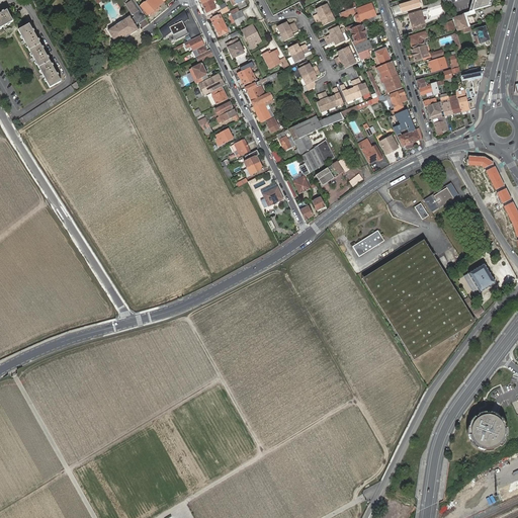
[(132,0),(125,4),(133,15),(138,11),(132,0)]
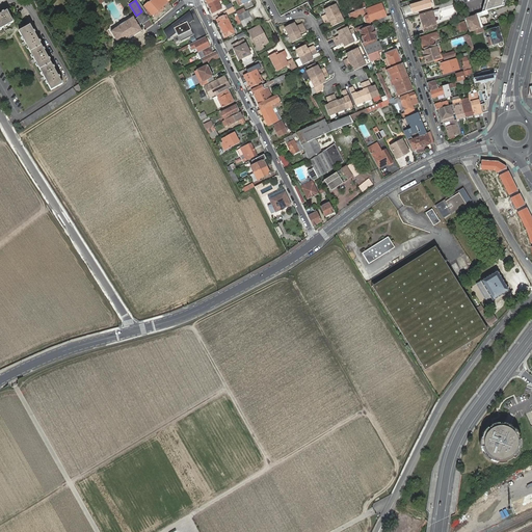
[(137,0),(135,0),(141,11),(144,10),(137,0)]
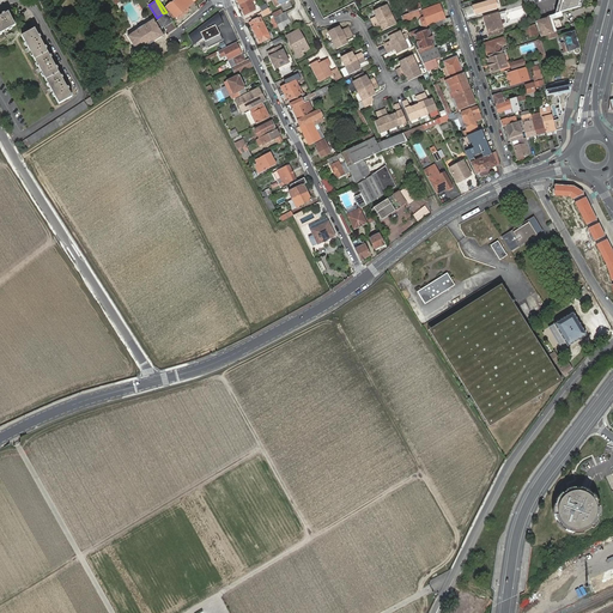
[(190,0),(176,0),(171,5),(170,4),(165,7),(173,19),(176,16),(176,17),(187,7),(193,2),(190,0)]
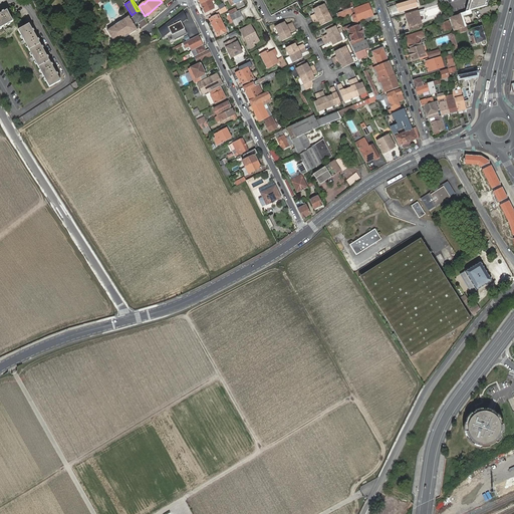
[(211,2),(215,0),(208,0),(200,4),(205,13),(214,8),(211,2)]
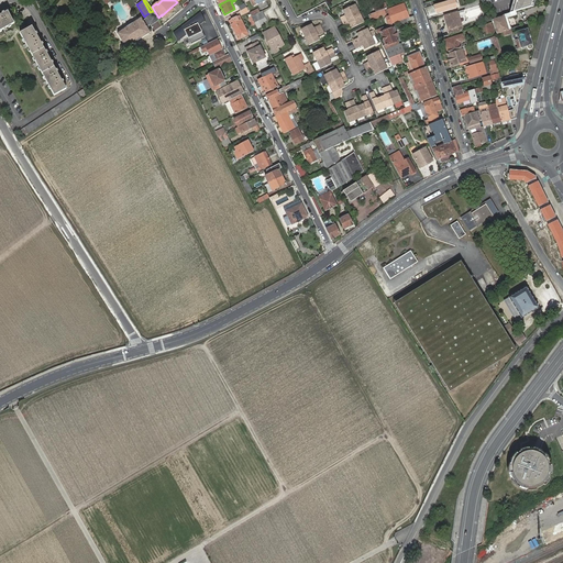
[(453,0),(449,0),(432,6),(434,15),(456,9),(453,0)]
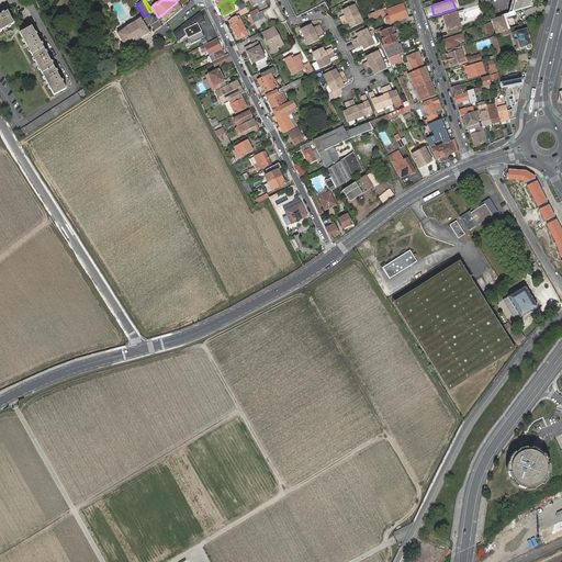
[(534,6),(535,0),(512,0),(508,13),(534,6)]
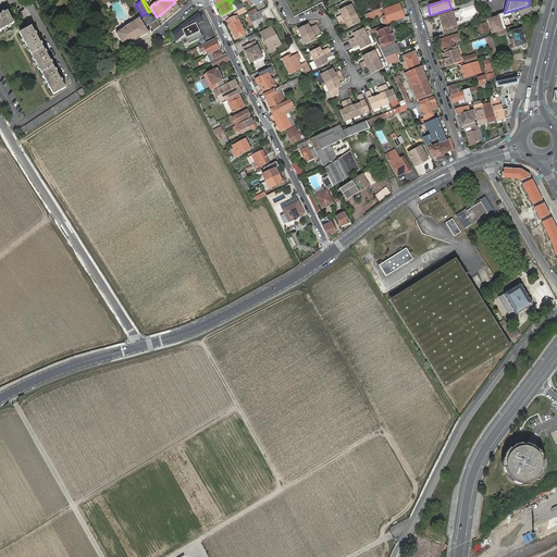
[(381,2),(369,7),(371,12),(380,9),(383,8),(381,2)]
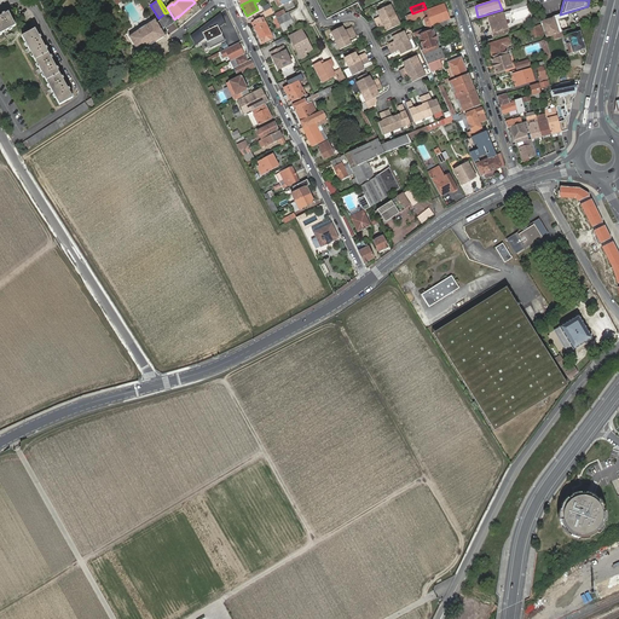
[(427,11),(432,25),(449,18),(444,5),(427,11)]
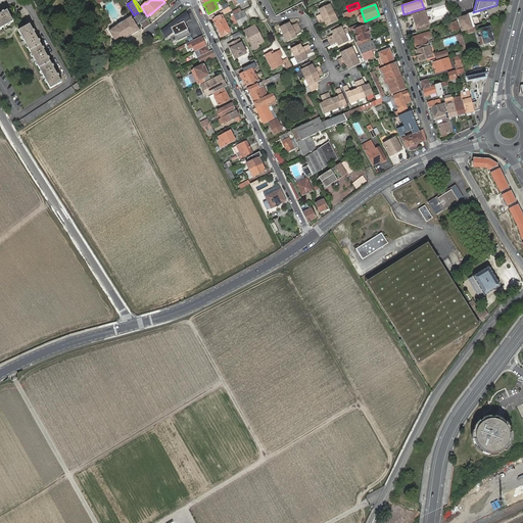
[(330,5),(320,10),(322,14),(321,15),(317,17),(319,21),(334,13),(330,5)]
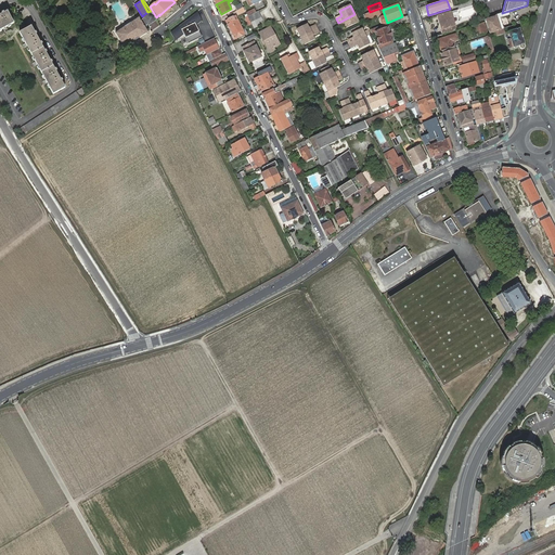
[(169,7),(159,15),(162,17),(171,9),(169,7)]
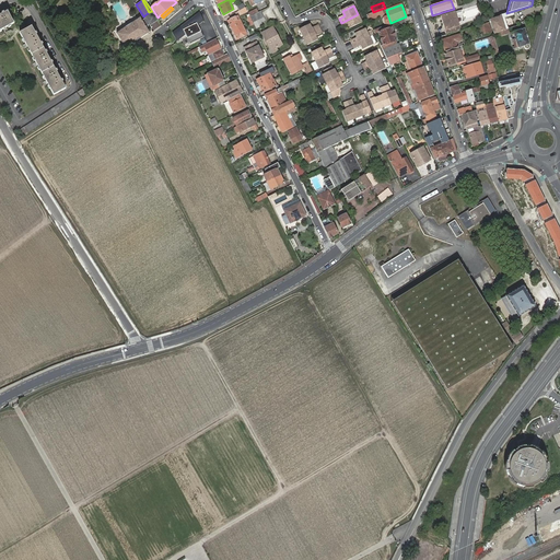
[(369,19),(383,13),(383,11),(382,9),(373,12),(366,14),(369,19)]
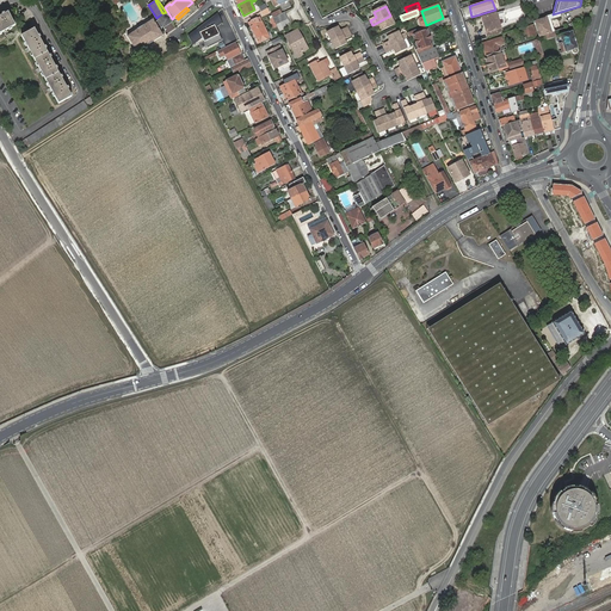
[(8,12),(0,17),(0,34),(16,25),(8,12)]
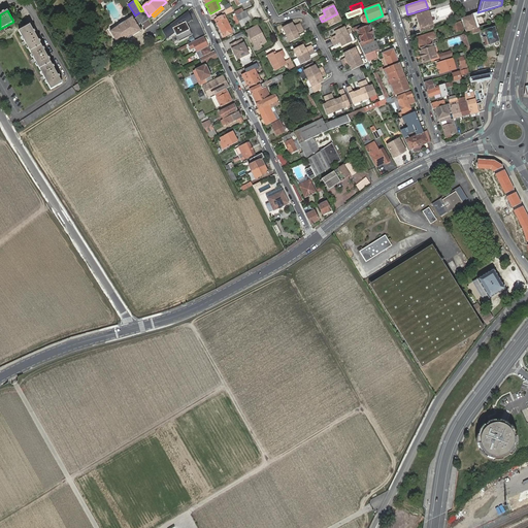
[(133,20),(132,17),(110,31),(110,32),(118,44),(141,31),(137,26),(141,24),(141,25),(150,20),(143,10),(140,11),(135,15),(137,18),(133,20)]
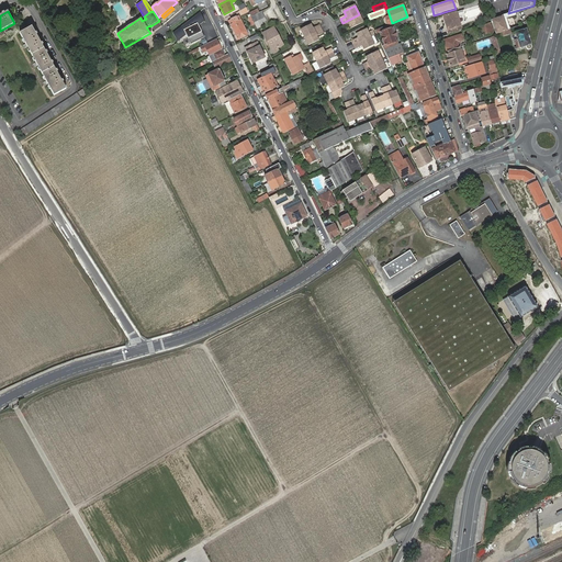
[(200,12),(172,33),(178,42),(187,35),(191,44),(204,36),(199,25),(204,21),(200,12)]
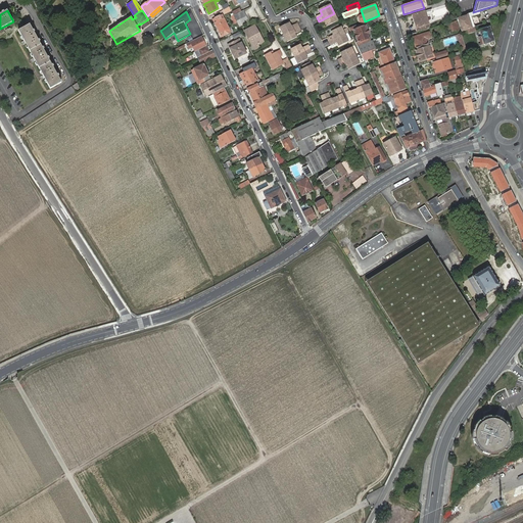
[(241,11),(234,15),(240,27),(245,24),(244,20),(248,18),(247,15),(246,16),(243,11),(241,12),(241,11)]
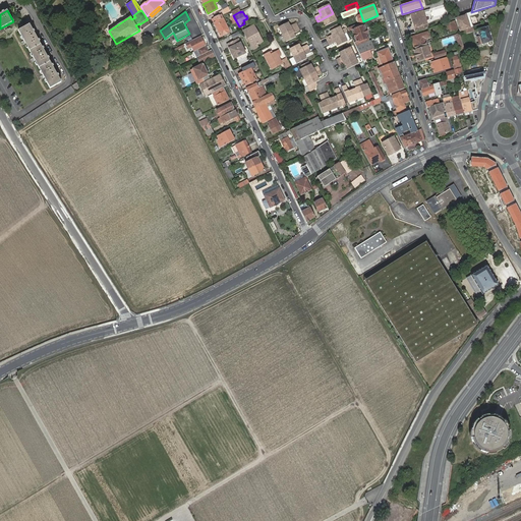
[(410,15),(414,29),(426,25),(423,13),(423,11),(410,15)]
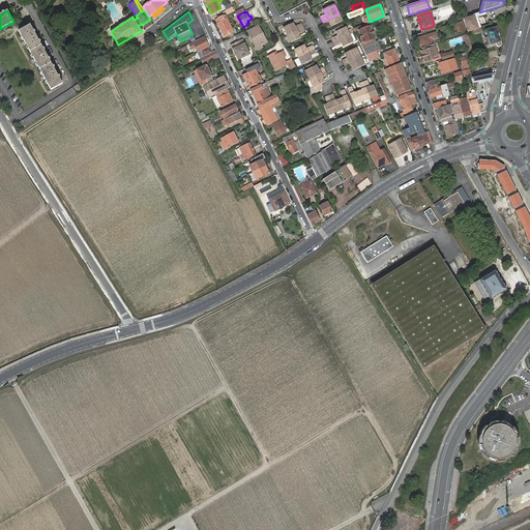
[(487,15),(486,11),(478,13),(474,15),(473,15),(473,16),(466,18),(464,19),(467,32),(474,30),(478,29),(480,28),(481,28),(477,17),(487,15)]
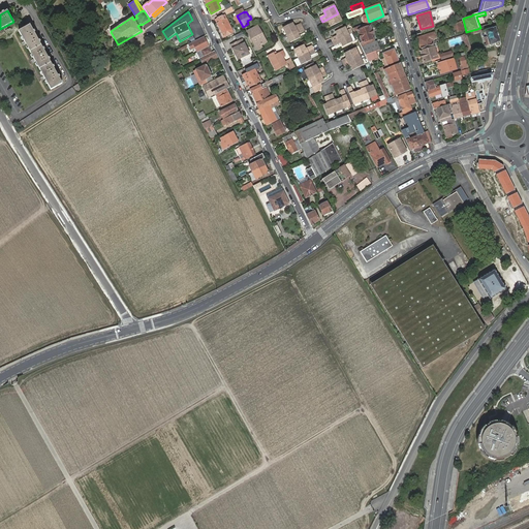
[(338,13),(322,22),(324,26),(329,23),(330,23),(332,27),(342,23),(338,13)]
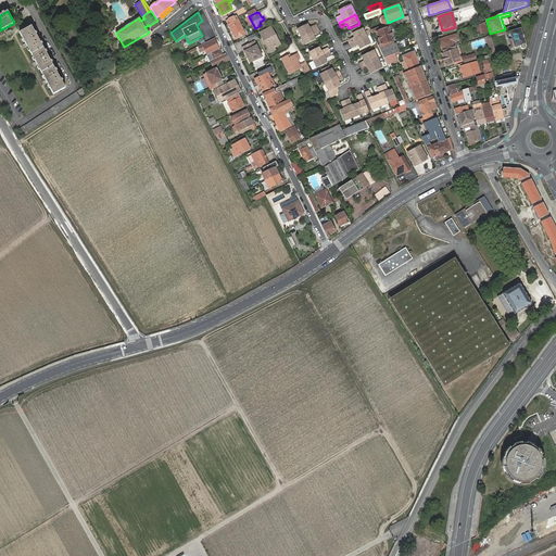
[(408,15),(394,21),(397,24),(403,23),(403,22),(409,20),(408,15)]
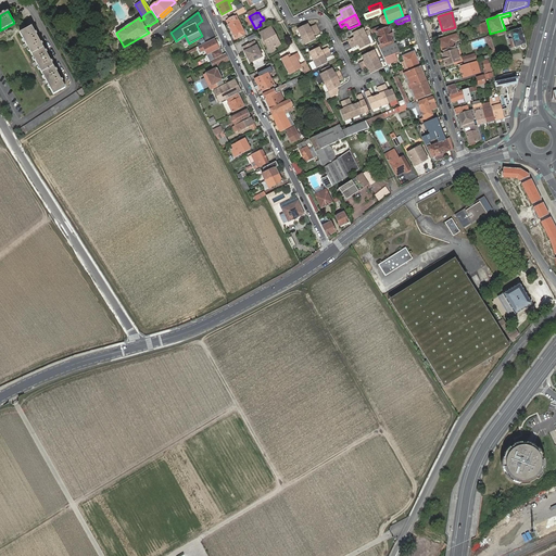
[(228,25),(231,29),(241,25),(239,20),(236,21),(235,16),(228,20),(230,24),(228,25)]
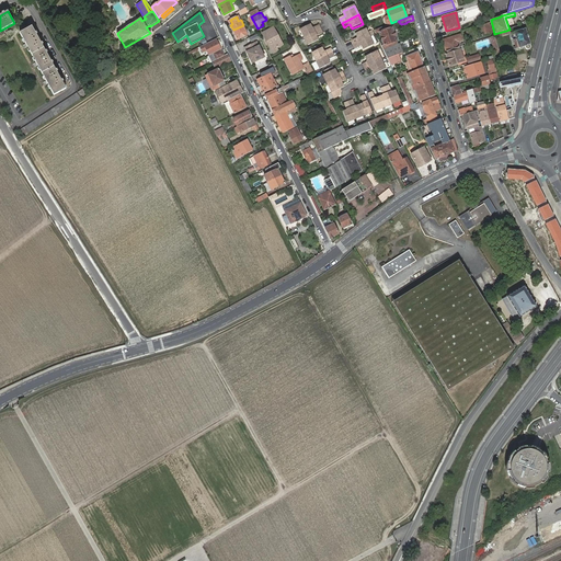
[(492,32),(489,23),(481,25),(484,34),(492,32)]
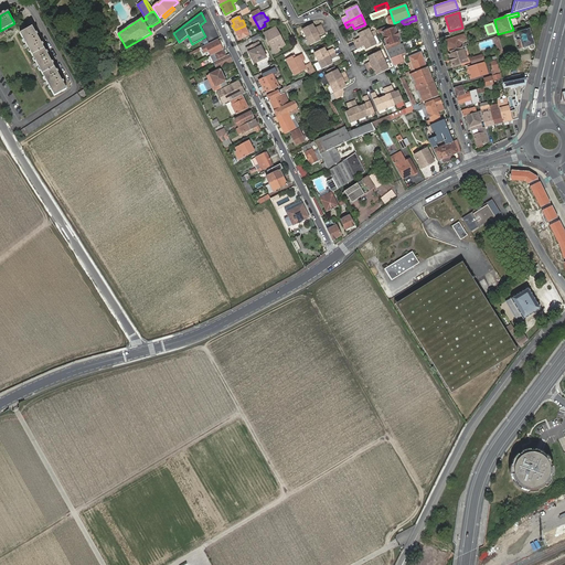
[(394,28),(393,24),(376,30),(379,34),(383,32),(387,45),(384,46),(391,59),(402,54),(406,52),(402,44),(401,44),(400,41),(395,28),(394,28)]
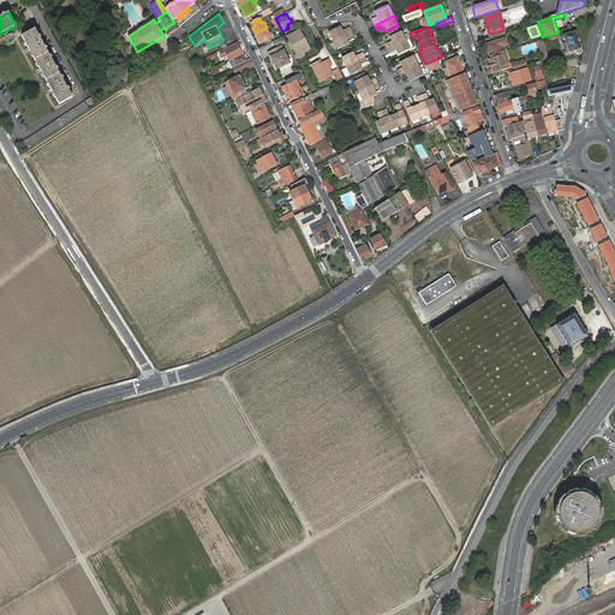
[(267,28),(256,33),(258,40),(261,37),(263,42),(272,39),(267,28)]
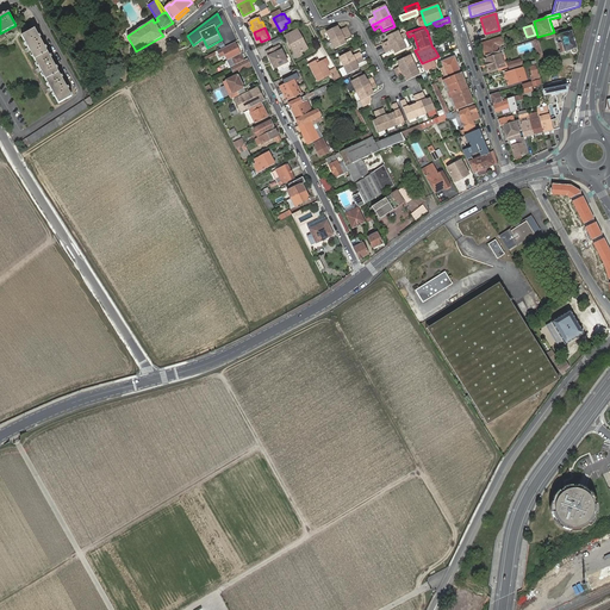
[(349,32),(347,29),(341,31),(338,31),(337,27),(327,32),(331,42),(349,32)]
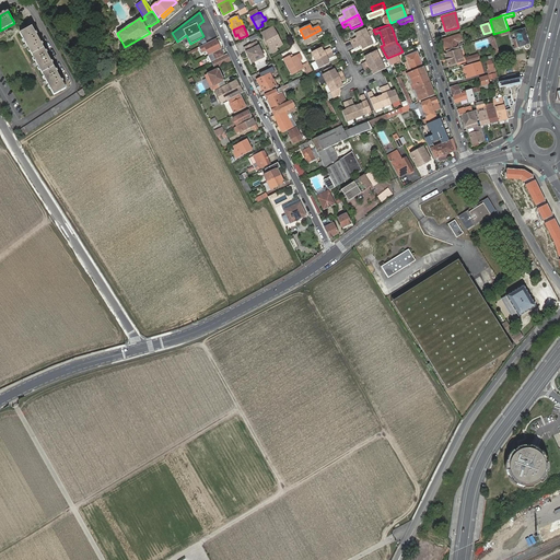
[(20,33),(54,95),(66,89),(32,26),(20,33)]
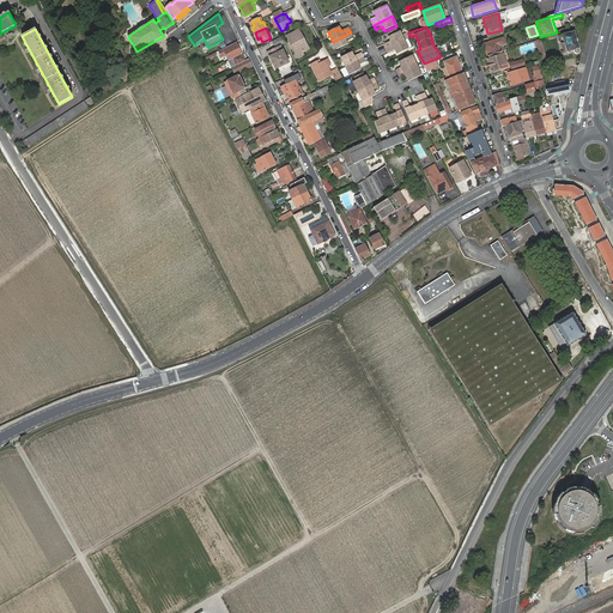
[(302,40),(297,31),(287,36),(298,58),(303,55),(302,53),(309,49),(304,38),(302,40)]
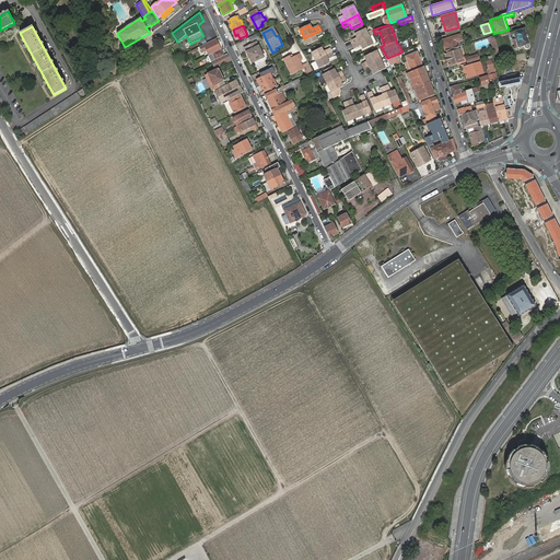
[(323,34),(321,30),(304,38),(307,46),(317,42),(316,38),(316,37),(323,34)]
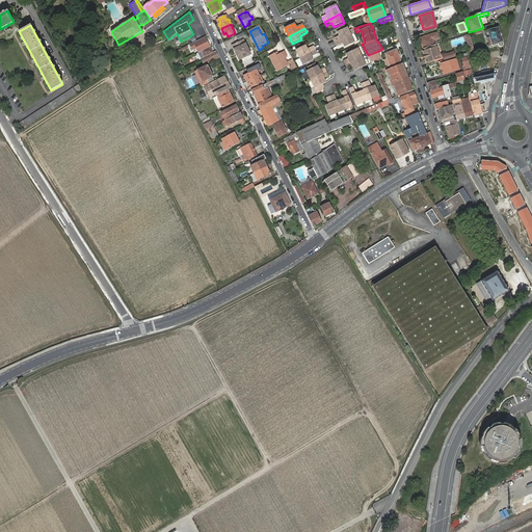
[(334,40),(335,44),(350,35),(347,28),(338,32),(339,35),(339,36),(334,40)]
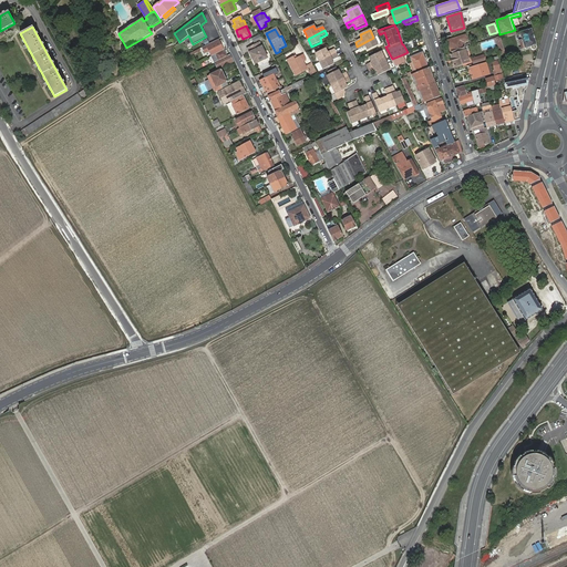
[(519,33),(517,33),(518,35),(521,34),(522,40),(519,41),(519,42),(523,42),(523,43),(521,44),(521,45),(521,47),(521,48),(519,48),(521,50),(525,49),(531,47),(531,50),(533,51),(535,50),(536,48),(536,45),(531,30),(519,33)]
